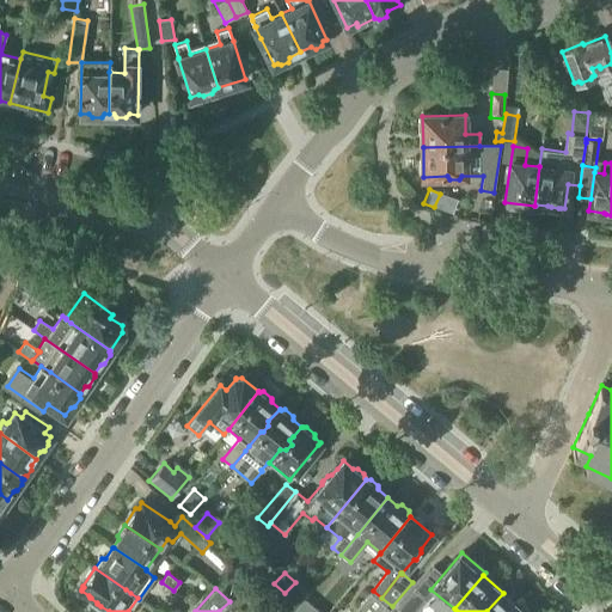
[(403,611),(415,611),(427,599),(416,589),(399,609),(403,611)]
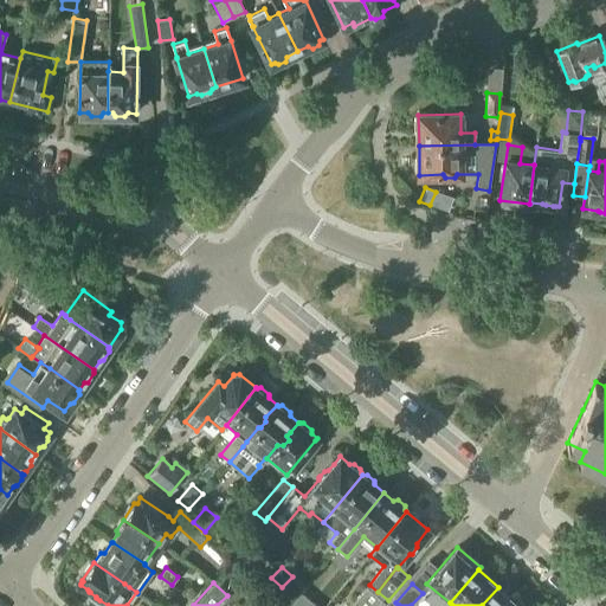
[(358,605),(376,605),(382,600),(367,587),(354,603),(358,605)]
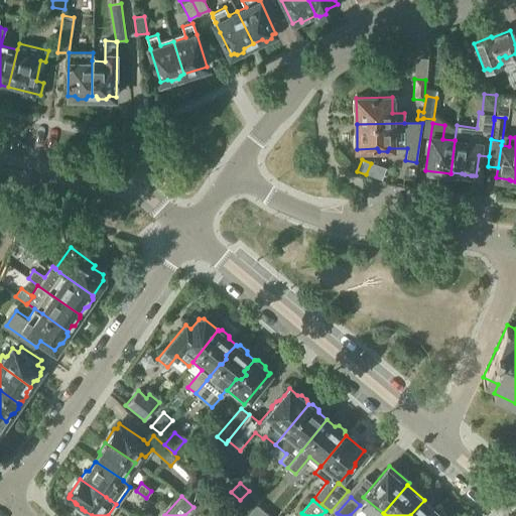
[(441,515),(424,500),(410,515),(441,515)]
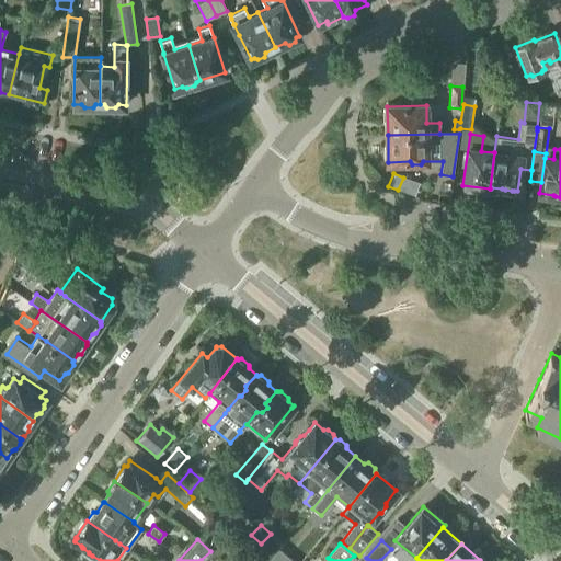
[(279,550),(270,560),(281,560),(279,560),(285,554),(279,550)]
